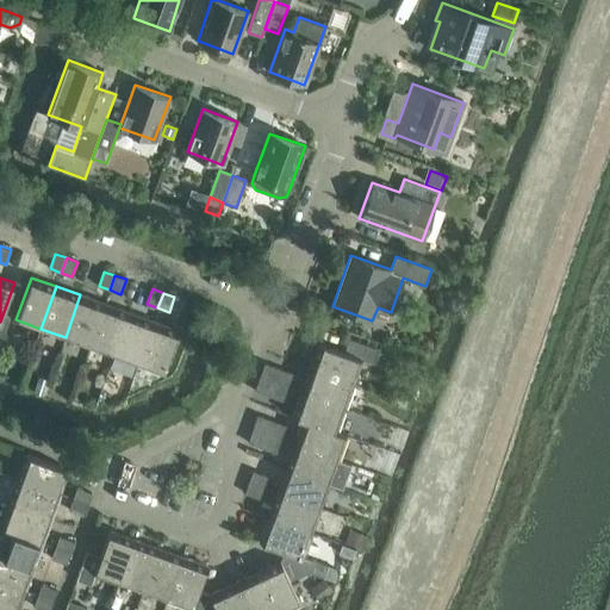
[(89,347),(105,304),(80,294),(66,337),(89,347)]
